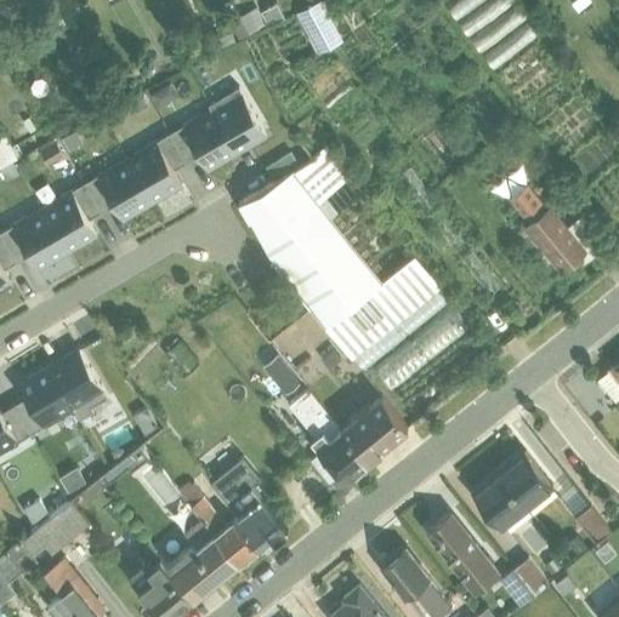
[(0,3),(7,15),(24,5),(22,0),(0,0),(0,3)]
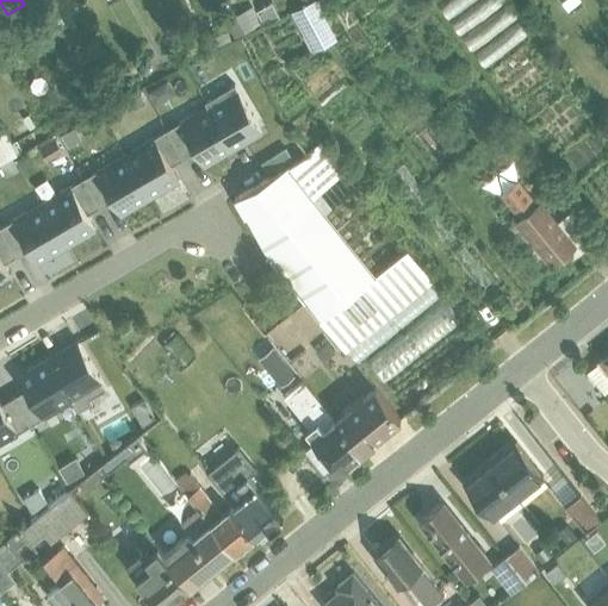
[(451,0),(438,11),(447,23),(478,0),(451,0)]
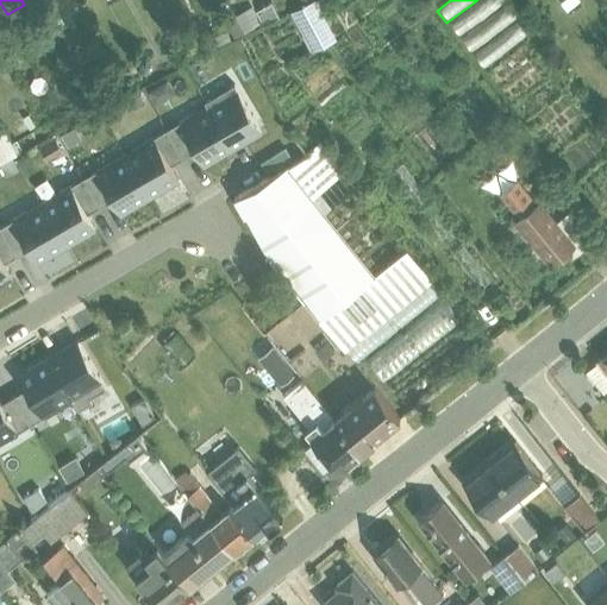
[(302,8),(293,13),(306,39),(324,30),(311,4),(302,8)]
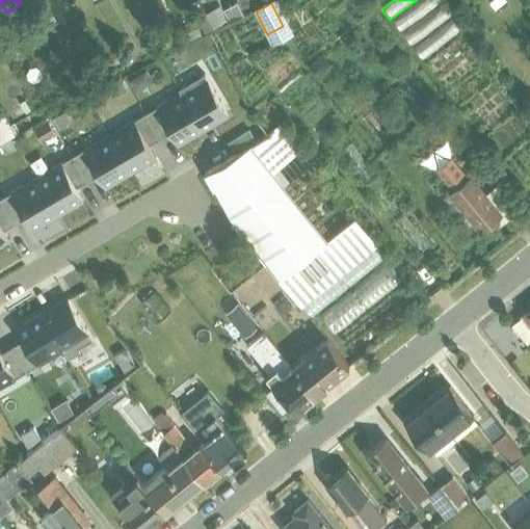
[(236,4),(222,11),(229,24),(242,18),(236,4)]
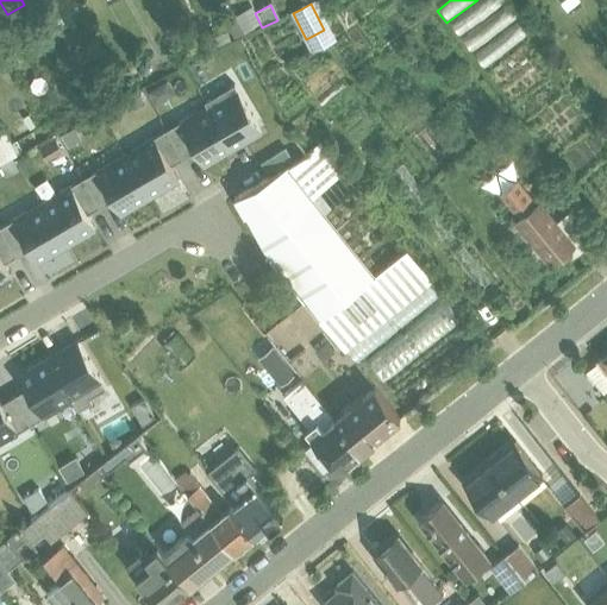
[(506,7),(461,42),(470,55),(515,20),(506,7)]
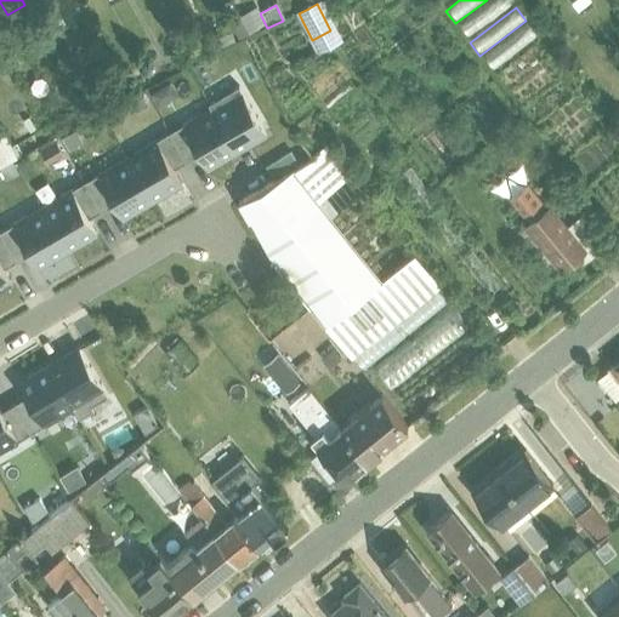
[(249,13),(228,24),(238,41),(257,30),(249,13)]
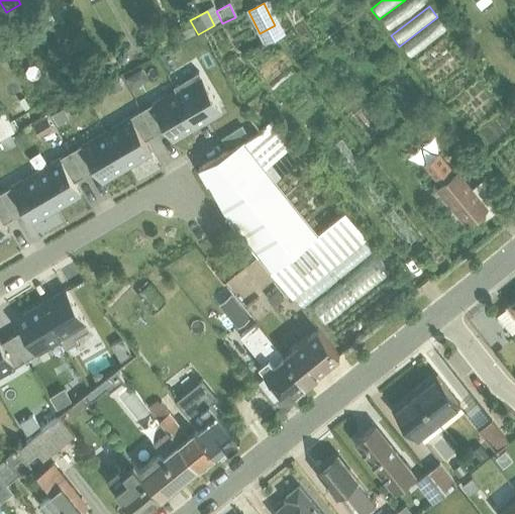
[(439,20),(402,49),(410,60),(446,29),(439,20)]
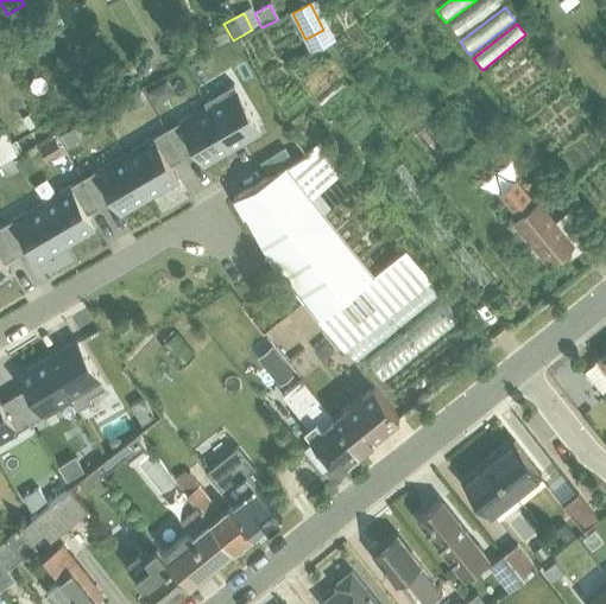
[(165,83),(146,95),(153,108),(172,96),(165,83)]
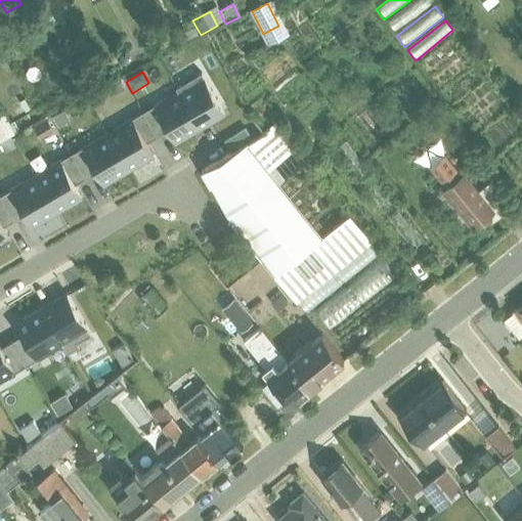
[(201,75),(175,89),(177,92),(199,129),(223,114),(201,75)]
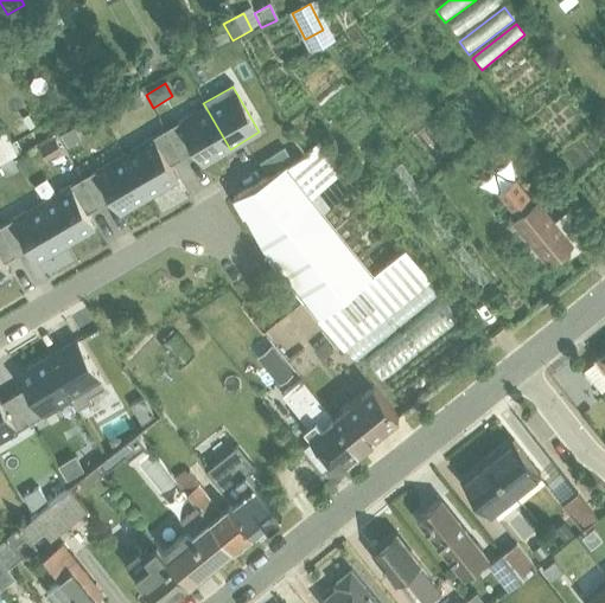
[(170,141),(182,161),(193,154),(201,166),(230,149),(205,107),(164,130),(170,141)]
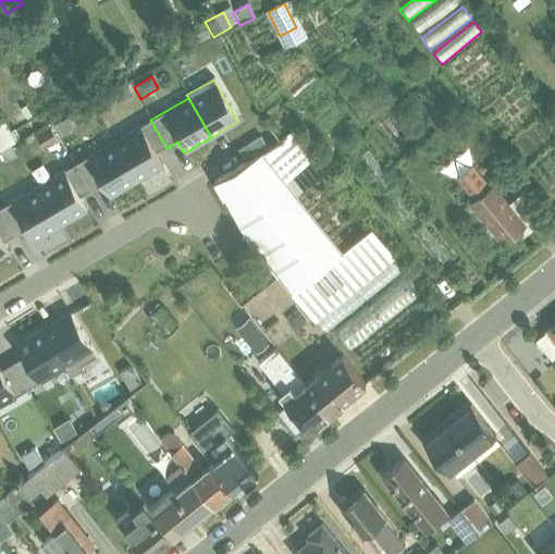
[(68,119),(54,126),(60,138),(74,131),(68,119)]
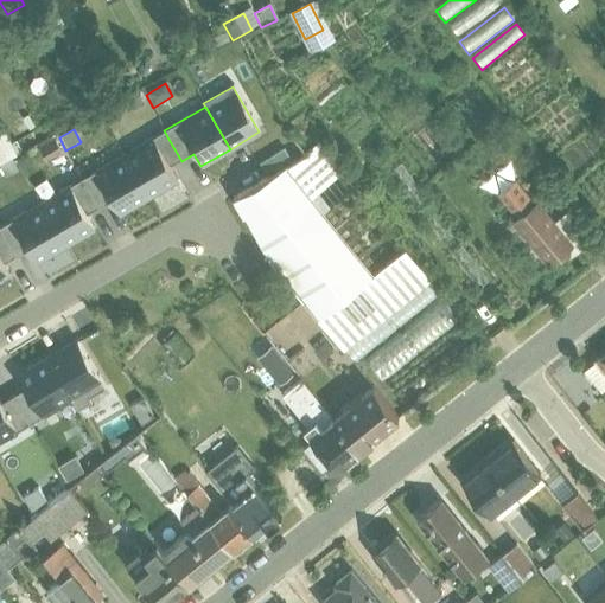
[(170,141),(164,130),(122,155),(147,198),(176,180),(169,168),(182,161),(170,141)]
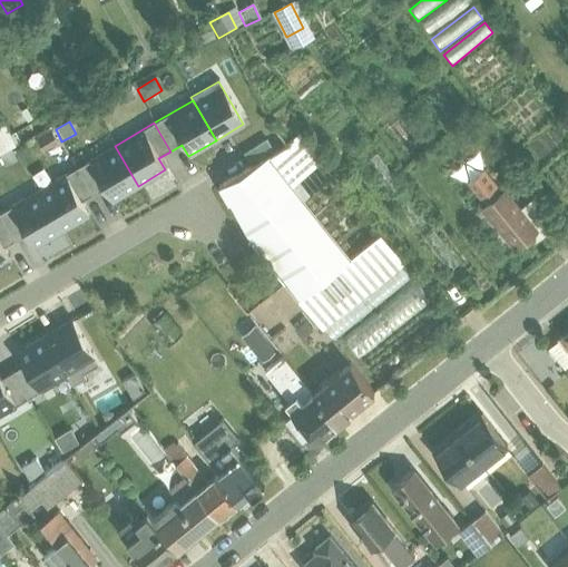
[(399,124),(389,130),(405,153),(415,146),(399,124)]
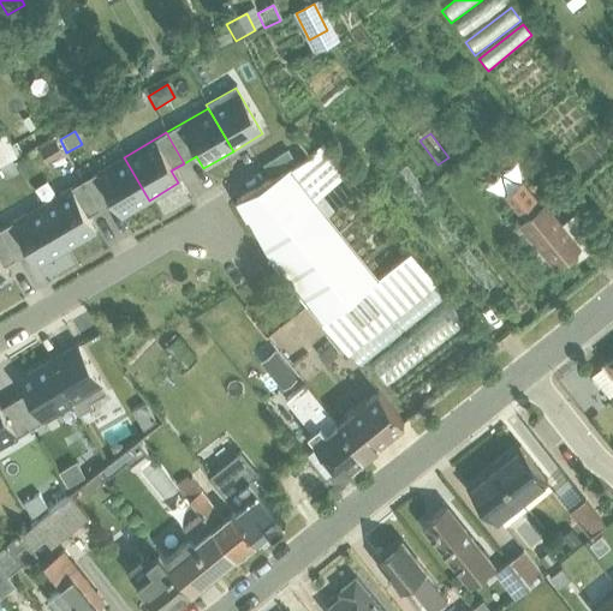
[(16,157),(11,148),(5,136),(0,138),(0,166),(10,161),(12,160),(16,157)]
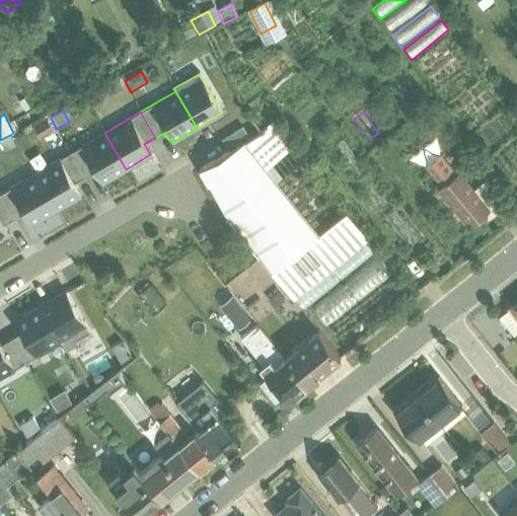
[(46,120),(31,127),(40,140),(53,132),(46,120)]
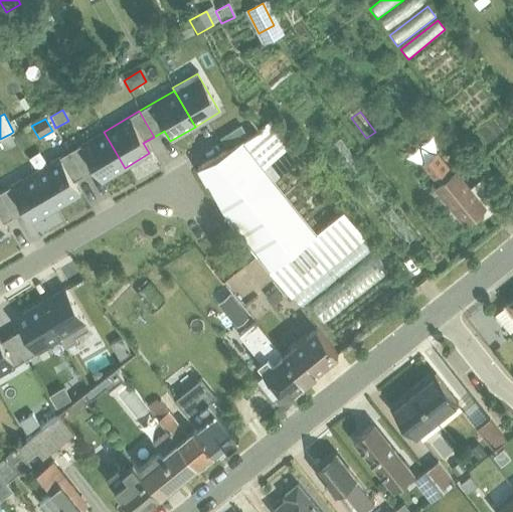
[(9,124),(13,132),(18,130),(13,121),(11,123),(9,124)]
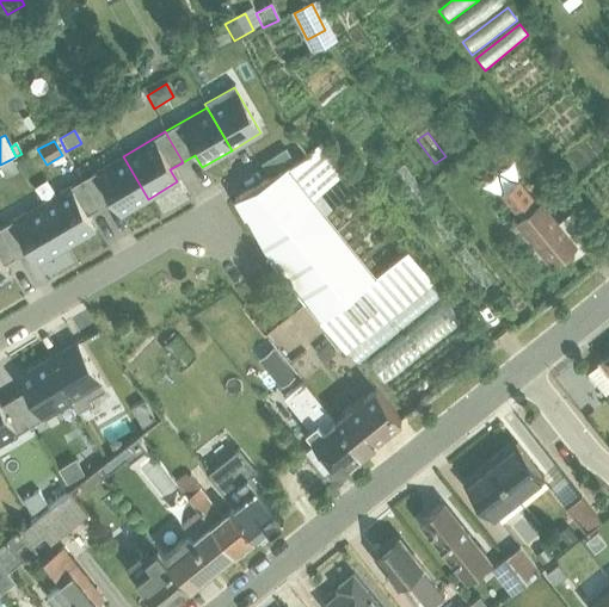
[(293,162),(268,179),(233,202),(234,203),(235,203),(245,220),(268,258),(266,259),(265,259),(266,261),(268,260),(270,264),(302,303),(345,354),(432,284),(407,252),(376,277),(326,214),(357,190),(343,171),(321,143),(293,162)]
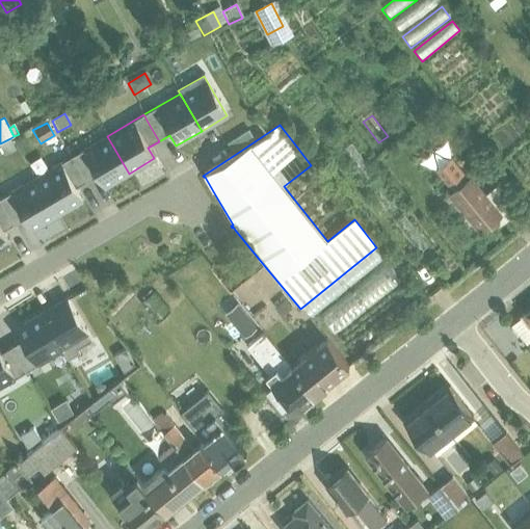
[(233,156),(255,141),(252,137),(247,131),(227,144),(233,156)]
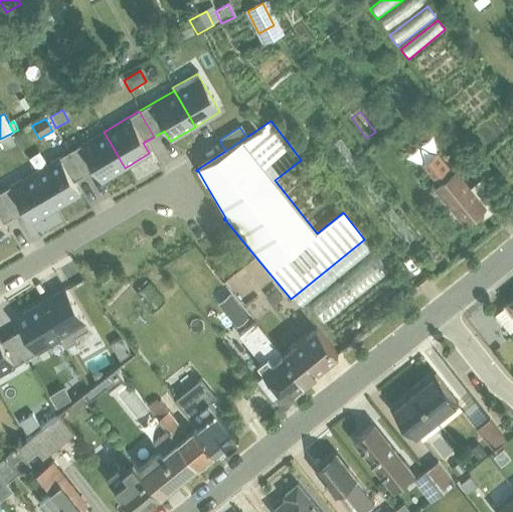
[(68,153),(83,178),(94,172),(100,182),(125,168),(104,132),(68,153)]
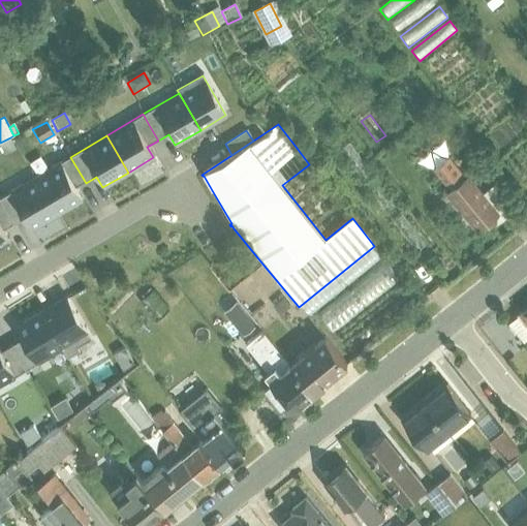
[(8,138),(0,143),(0,150),(3,157),(14,151),(8,138)]
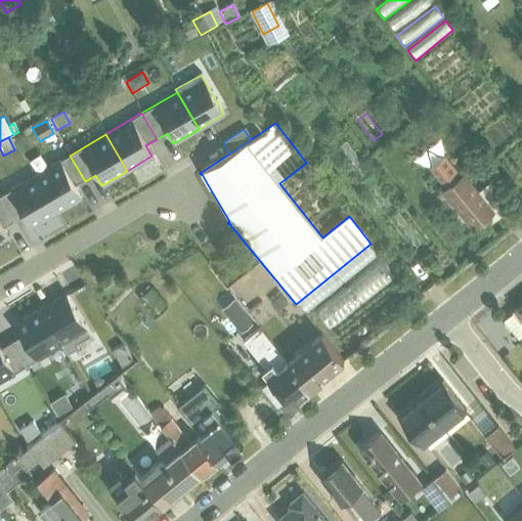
[(344,143),(336,149),(358,180),(366,174),(344,143)]
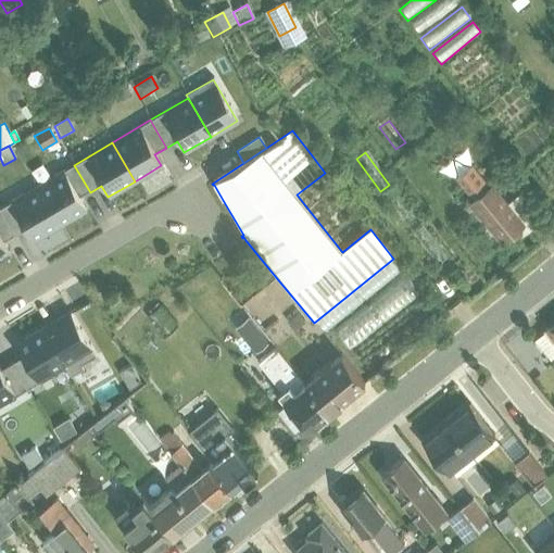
[(48,208),(59,226),(86,210),(78,199),(90,192),(74,165),(36,187),(48,208)]
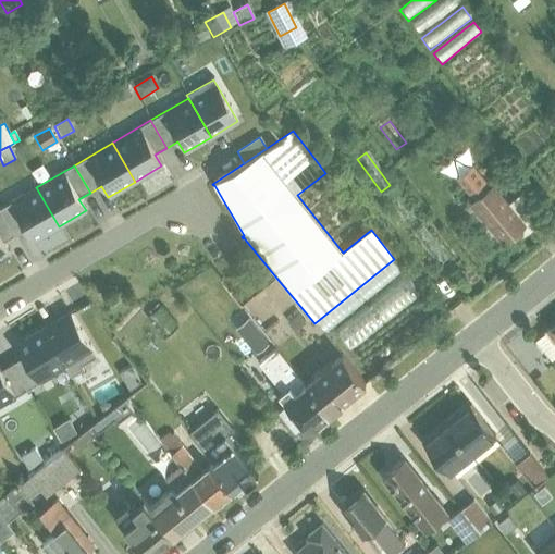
[(525,229),(507,207),(493,189),(505,180),(497,170),(483,182),(472,168),(456,182),(472,202),(470,205),(504,246),(514,237),(525,229)]
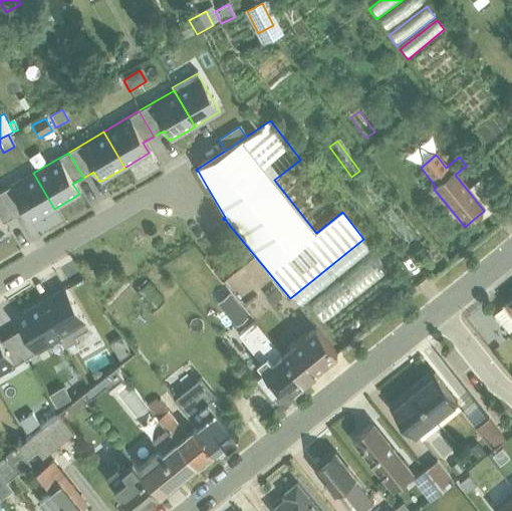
[(0,197),(13,219),(23,213),(29,223),(54,209),(44,192),(33,173),(0,192),(0,197)]
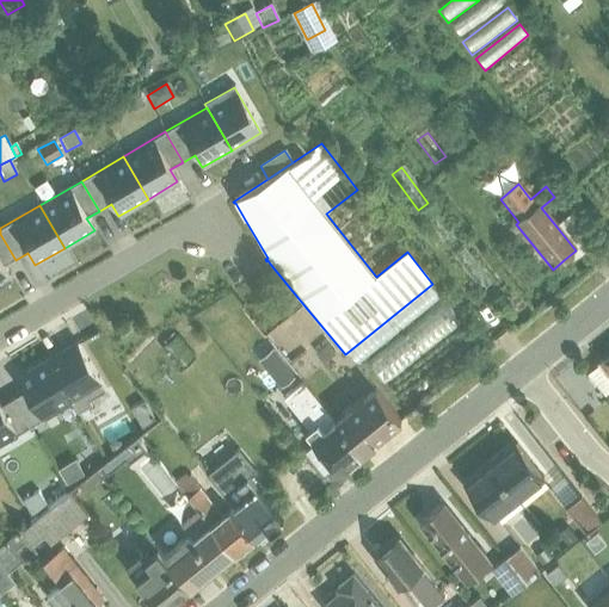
[(576,251),(564,260),(570,267),(594,247),(568,217),(557,227),(576,251)]
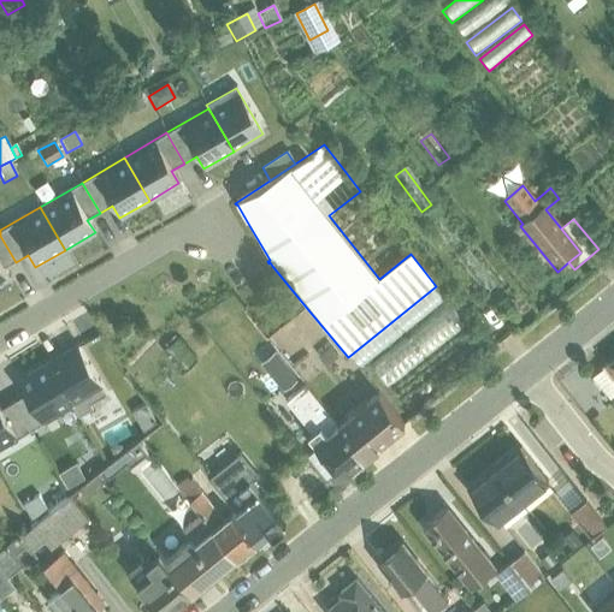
[(0,287),(11,283),(4,269),(16,262),(0,236),(0,287)]
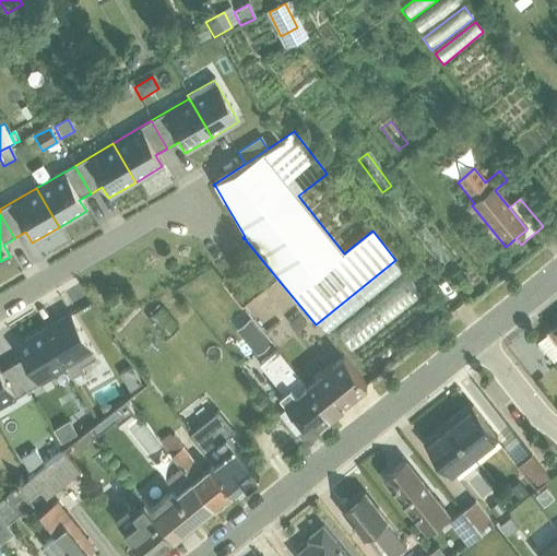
[(424,228),(414,235),(439,268),(448,261),(424,228)]
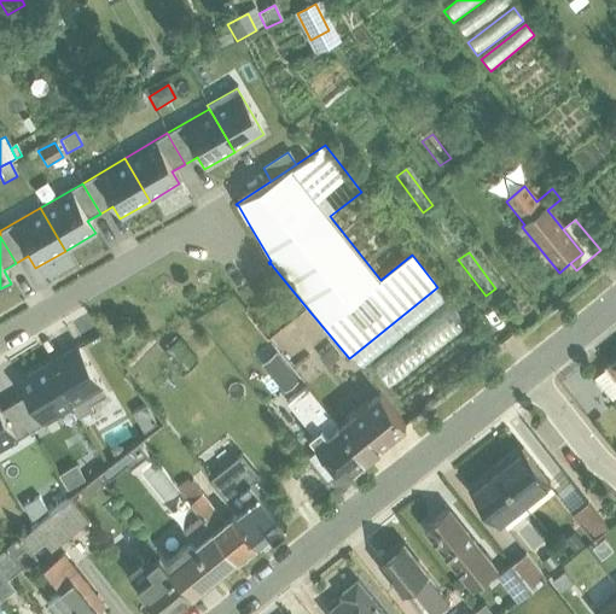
[(269,344),(251,360),(263,374),(267,372),(285,392),(300,380),(269,344)]
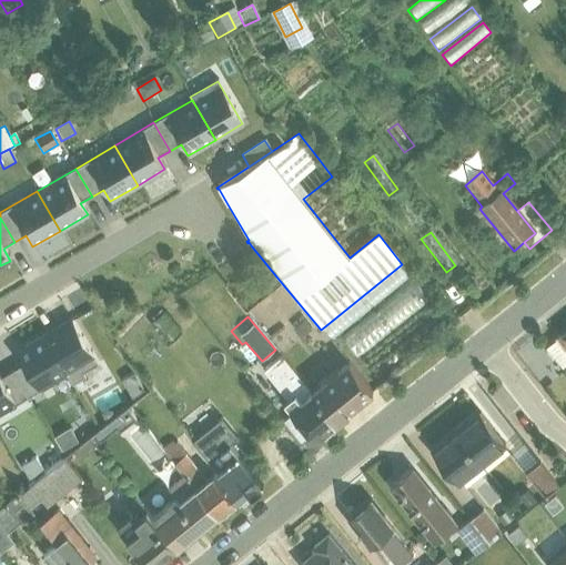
[(303,321),(291,331),(300,341),(312,331),(303,321)]
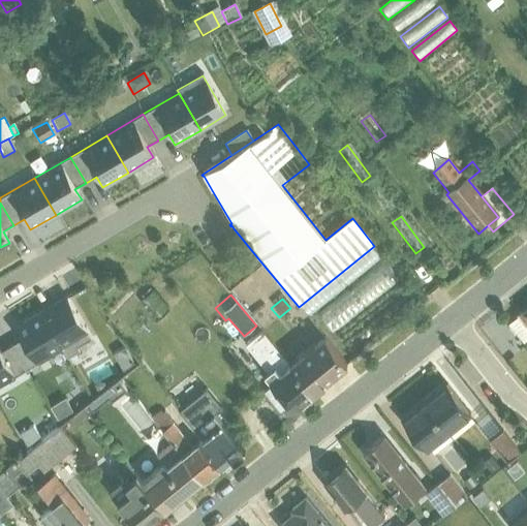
[(40,315),(62,351),(67,361),(80,353),(78,349),(91,341),(67,300),(40,315)]
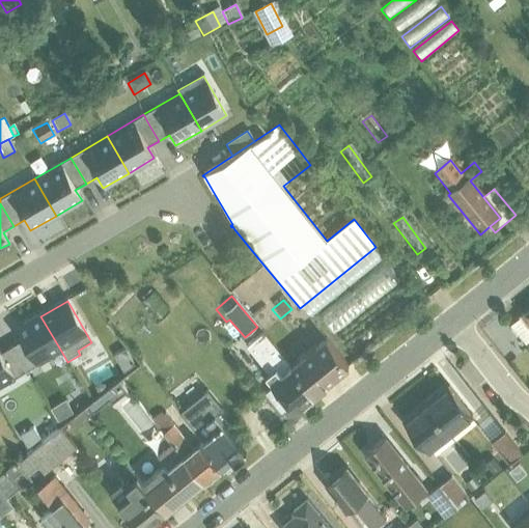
[(10,349),(26,374),(62,353),(40,316),(16,331),(22,342),(10,349)]
